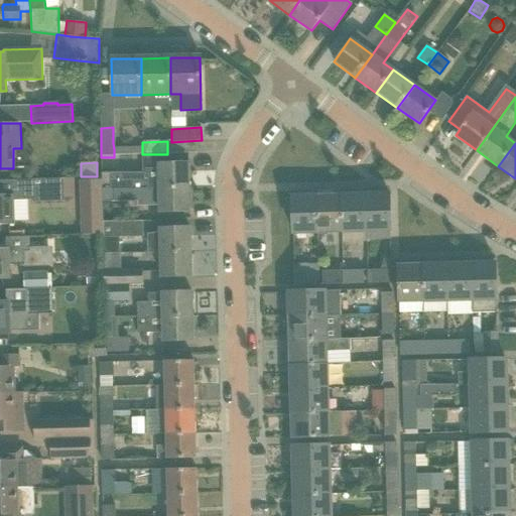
[(118,173),(111,173),(111,188),(111,190),(188,187),(187,163),(167,164),(159,164),(159,168),(146,168),(146,172),(143,172),(118,173)]
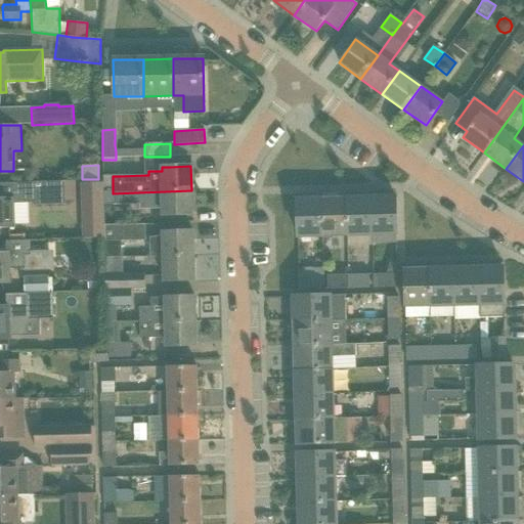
[(0,228),(14,228),(13,204),(34,203),(34,206),(66,204),(64,181),(0,183),(0,228)]
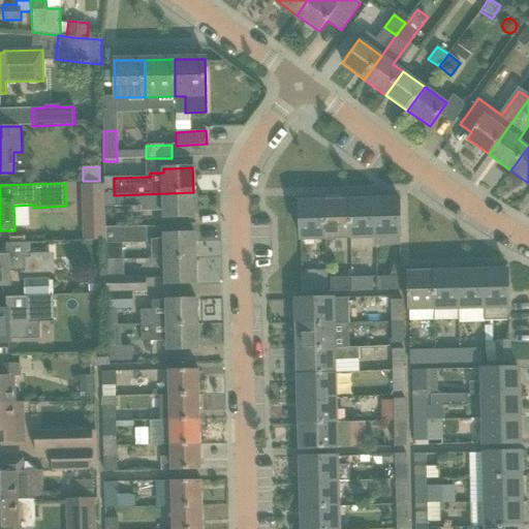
[(103,187),(85,188),(86,220),(104,219),(104,207),(104,195),(103,187)]
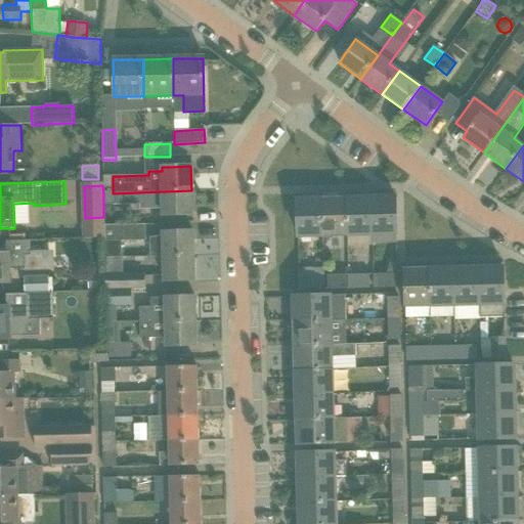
[(163,208),(163,216),(192,215),(191,190),(113,193),(103,193),(103,205),(140,204),(140,209),(163,208)]
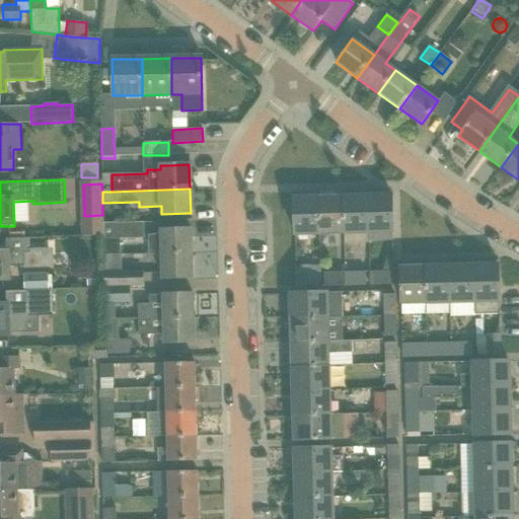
[(367,197),(368,232),(392,231),(391,196),(367,197)]
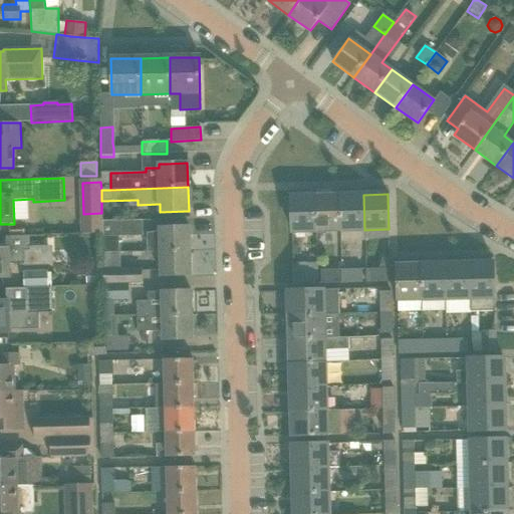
[(338,196),(339,231),(364,230),(363,195),(338,196)]
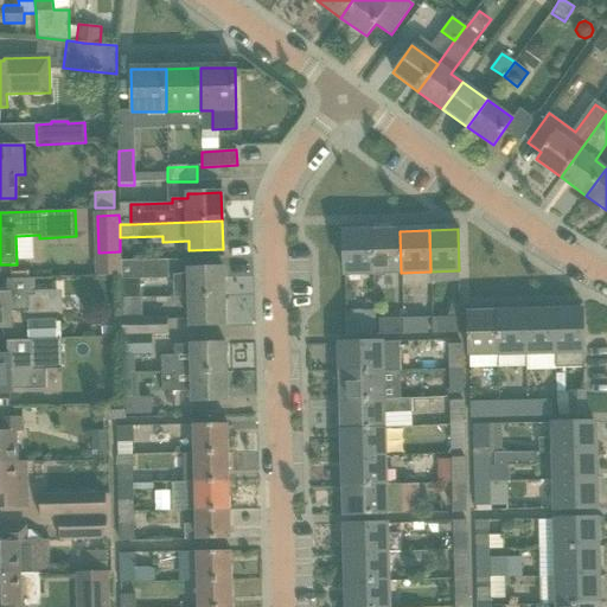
[(371,232),(372,273),(401,273),(400,231),(371,232)]
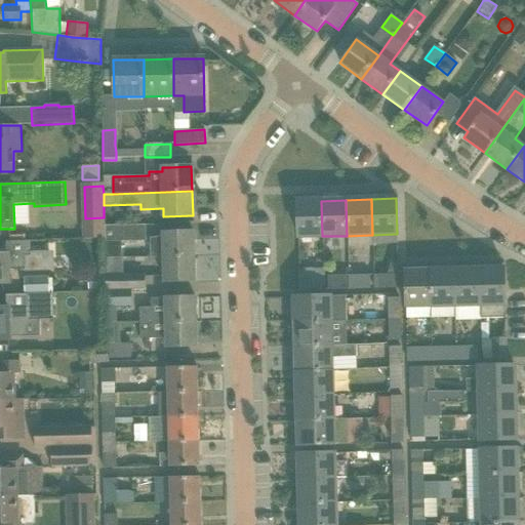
[(296,201),(297,237),(322,236),(321,201),(296,201)]
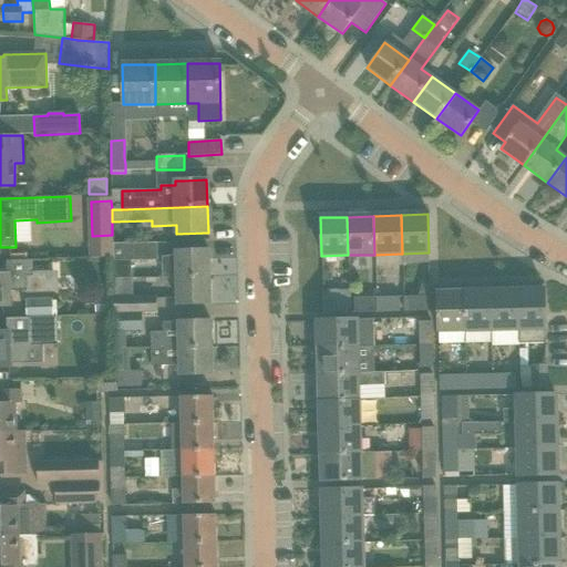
[(115,244),(115,280),(133,279),(133,259),(158,259),(158,244),(115,244)]
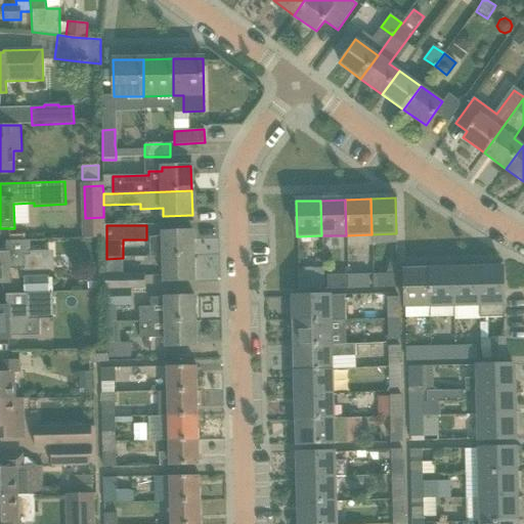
[(149,236),(150,257),(164,257),(193,256),(192,231),(163,232),(163,236),(149,236)]
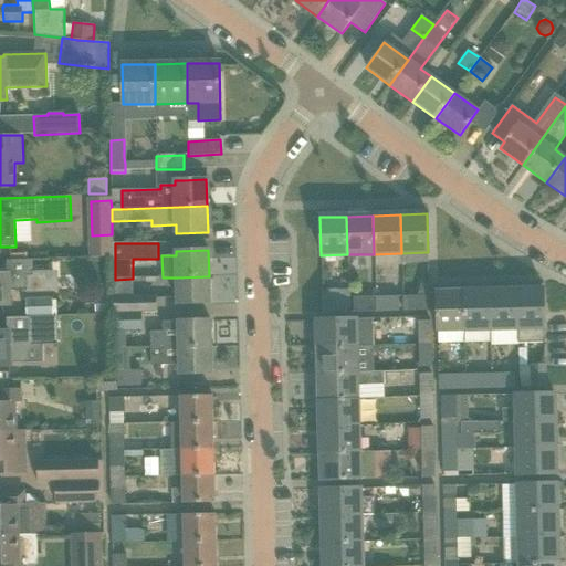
[(0,273),(0,305),(10,305),(9,289),(27,289),(27,292),(59,291),(58,270),(31,271),(31,260),(7,261),(8,274),(0,273)]
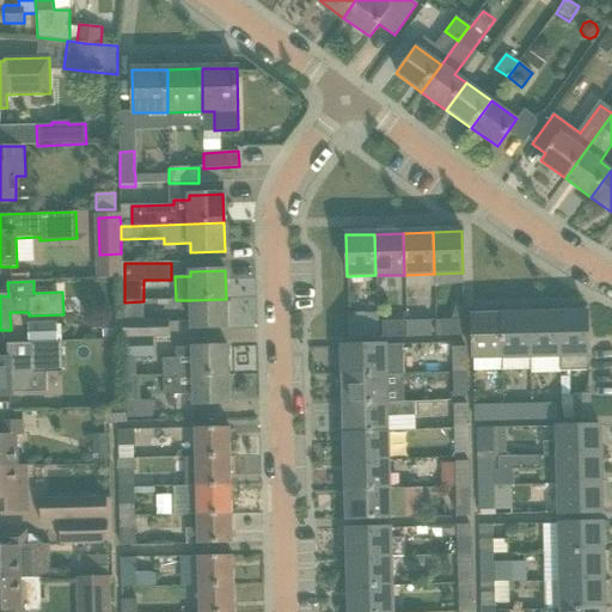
[(191,300),(191,329),(226,328),(226,299),(191,300)]
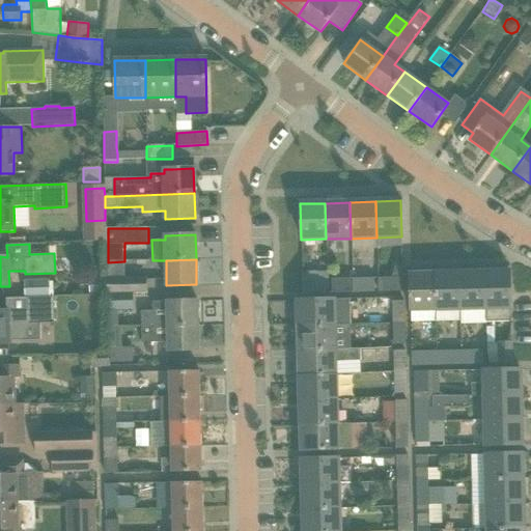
[(108,262),(108,296),(133,295),(133,292),(146,292),(146,277),(124,277),(124,261),(108,262)]
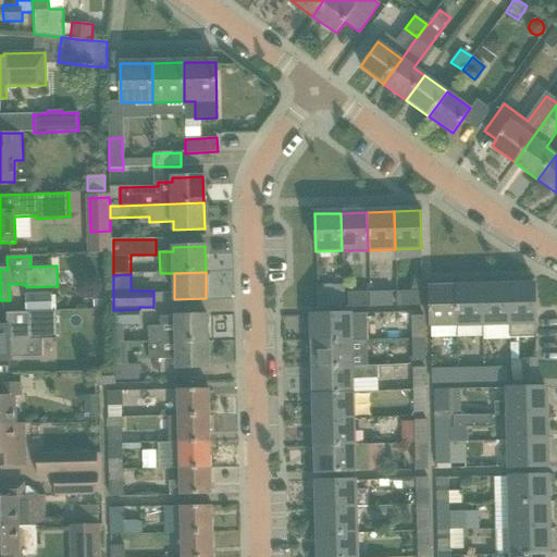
[(317,286),(318,309),(344,308),(344,285),(317,286)]
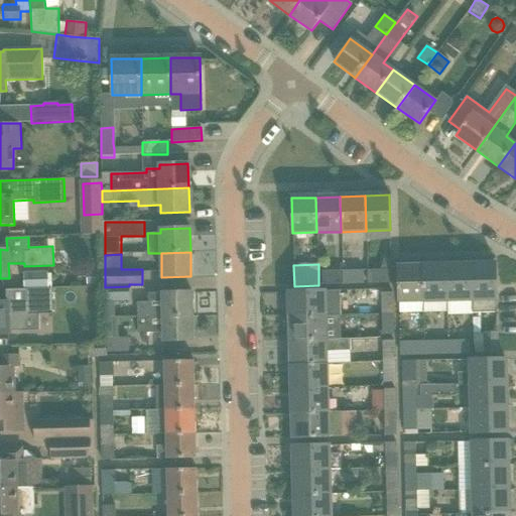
[(471,265),(472,314),(473,314),(473,312),(496,312),(495,264),(471,265)]
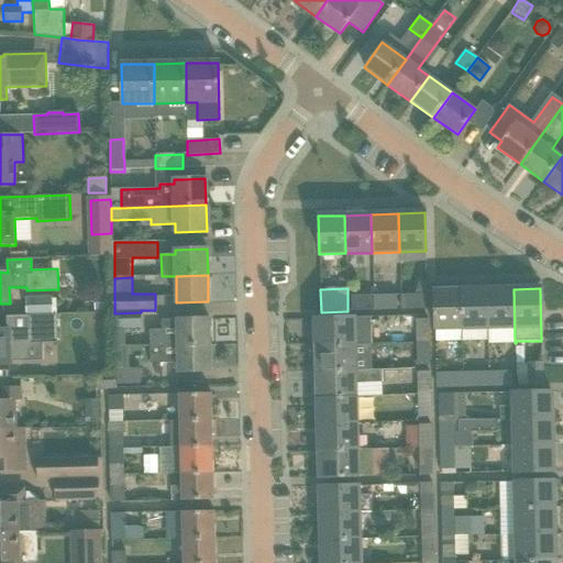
[(488,330),(487,289),(461,290),(462,330),(488,330)]
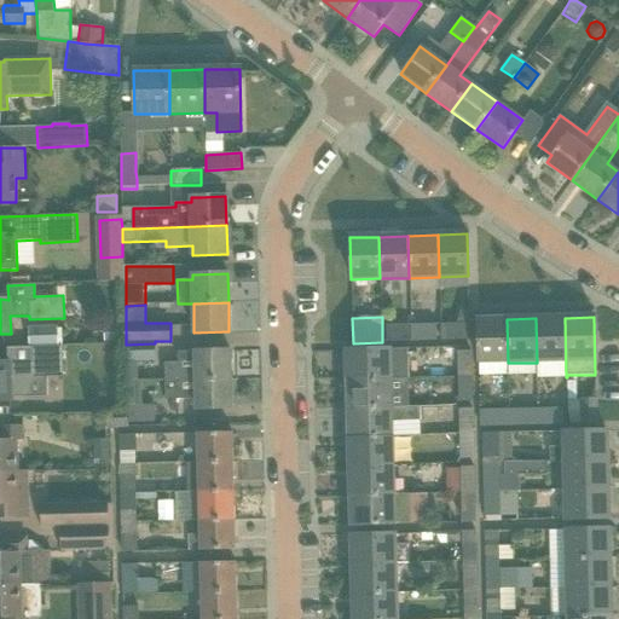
[(537,363),(566,362),(565,318),(536,318),(537,363)]
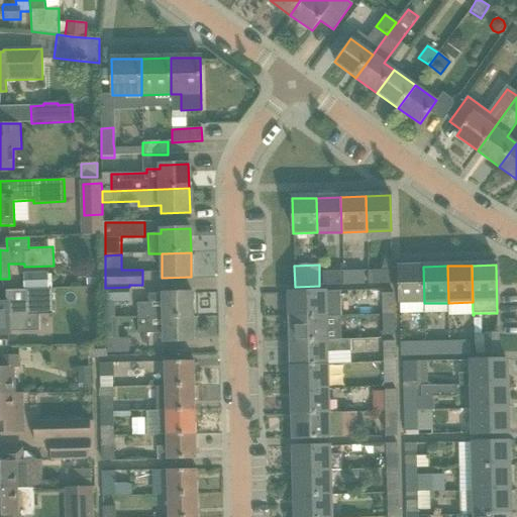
[(398,267),(399,304),(424,303),(423,267),(398,267)]
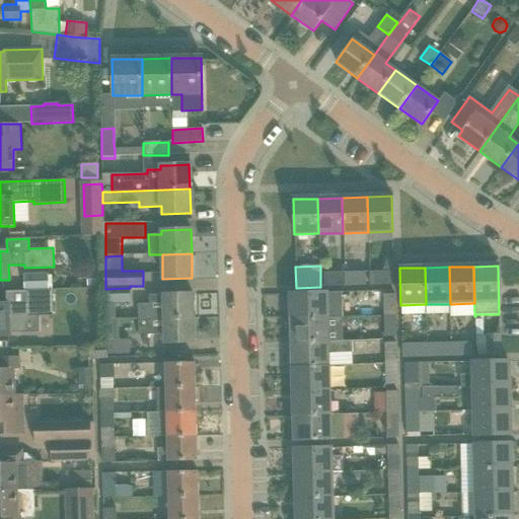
[(102,271),(86,273),(87,286),(103,285),(102,271)]
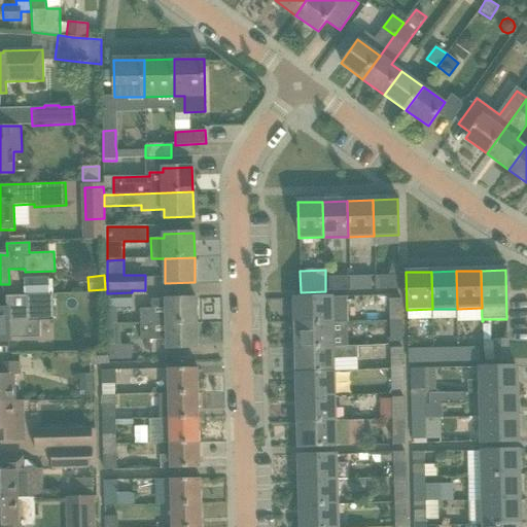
[(379,276),(379,289),(400,289),(400,275),(379,276)]
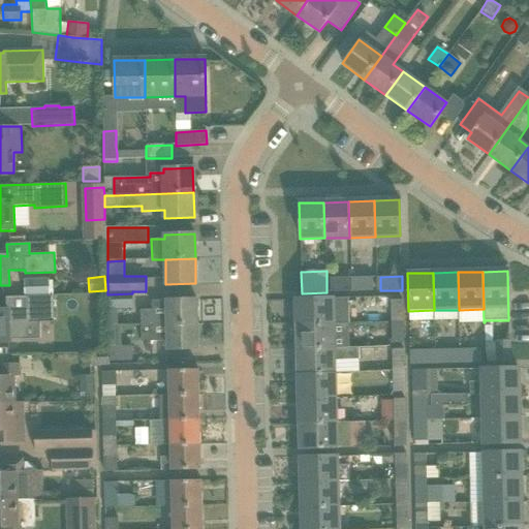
[(351,278),(351,291),(373,290),(373,277),(351,278)]
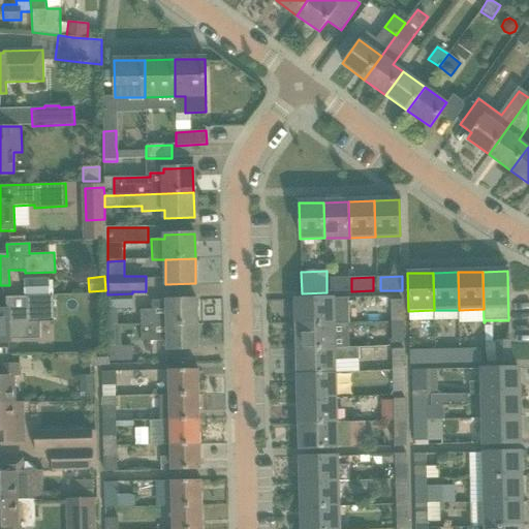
[(331,278),(332,292),(351,291),(351,278),(331,278)]
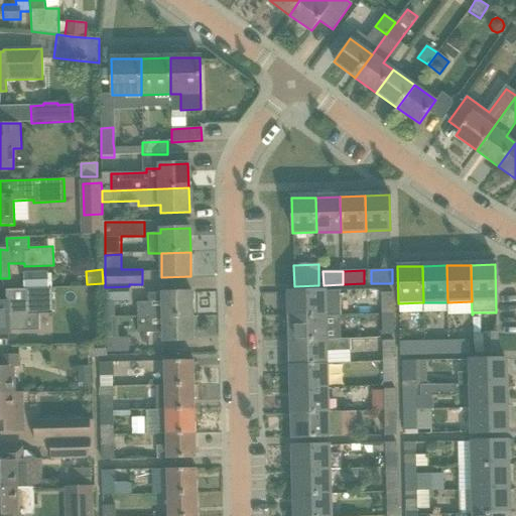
[(25,275),(25,287),(47,286),(47,274),(25,275)]
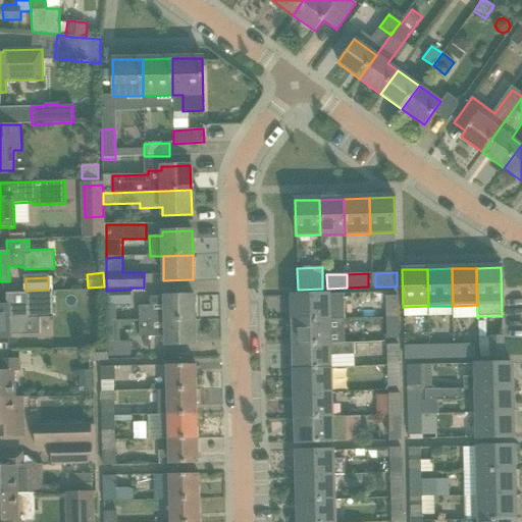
[(106,291),(106,320),(116,320),(116,304),(131,304),(131,290),(106,291)]
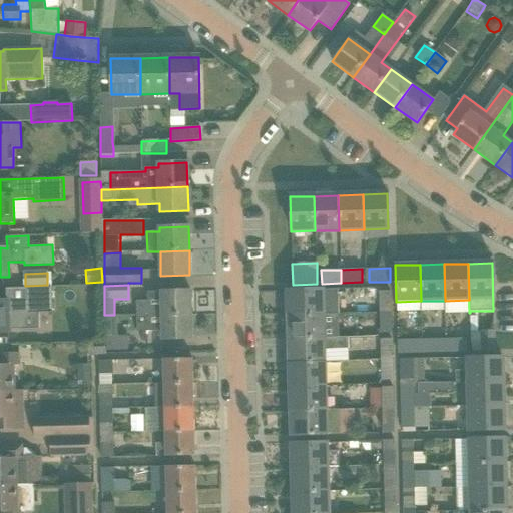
[(2,301),(0,300),(0,332),(3,333),(9,333),(9,317),(9,313),(52,312),(51,288),(51,287),(26,287),(26,288),(5,289),(6,301),(2,301)]
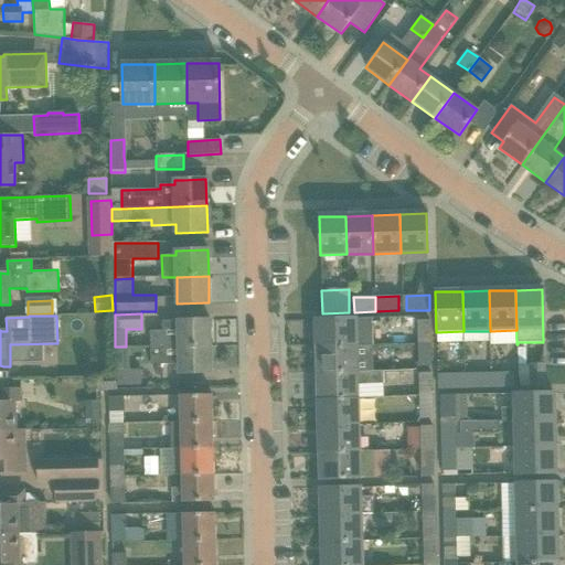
[(317,320),(318,347),(355,345),(372,345),(372,319),(317,320)]
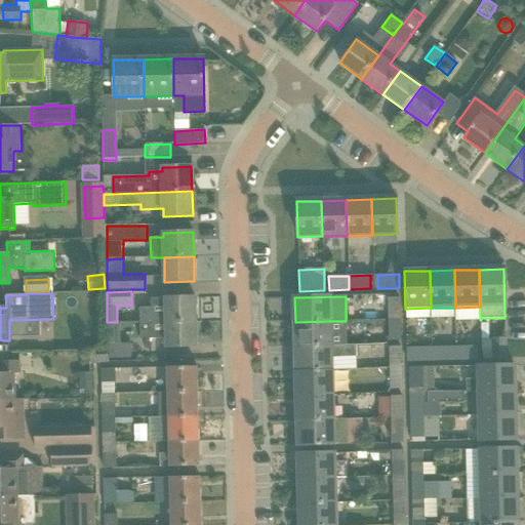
[(139,308),(139,323),(195,322),(195,297),(151,298),(152,307),(139,308)]
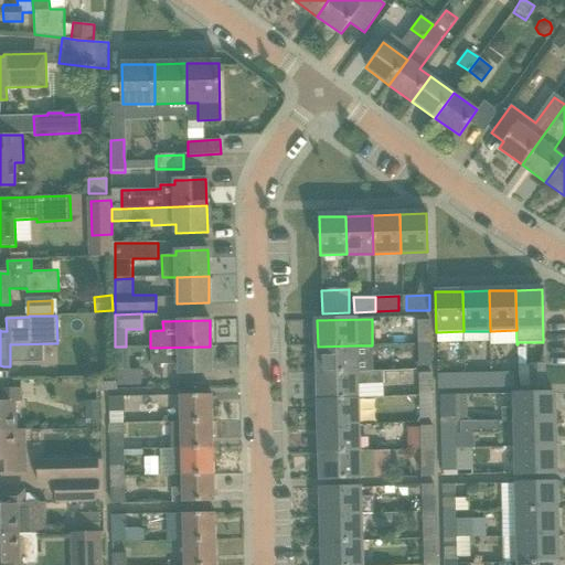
[(417,321),(418,344),(430,344),(429,320),(417,321)]
